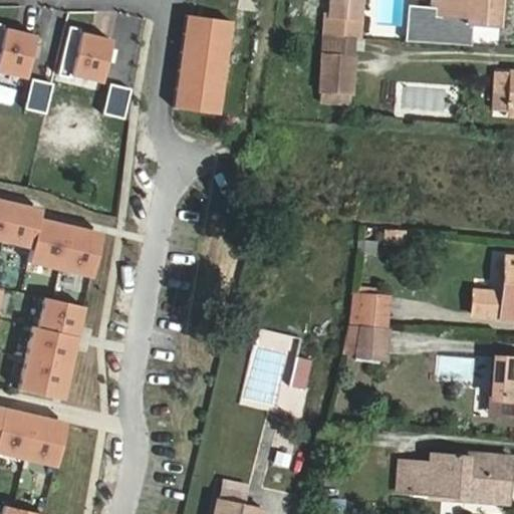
[(331,0),(330,15),(360,18),(361,0),(331,0)]
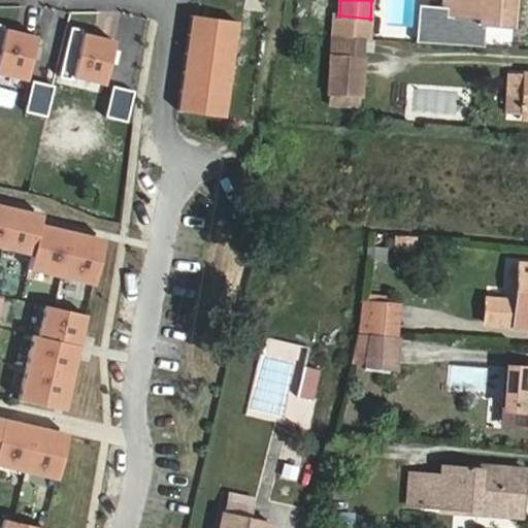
[(510,26),(513,0),(443,0),(441,20),(510,26)]
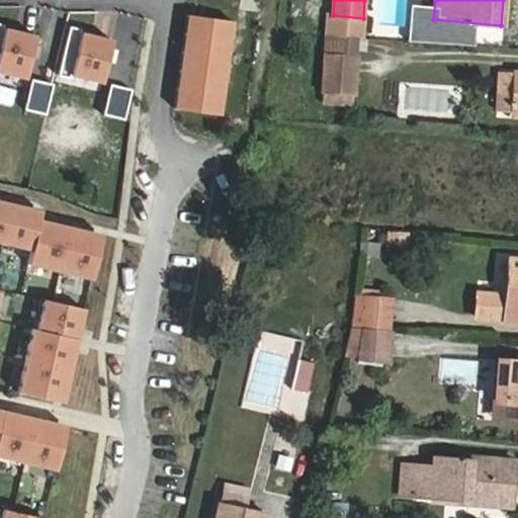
[(195,15),(182,109),(227,115),(240,20),(195,15)]
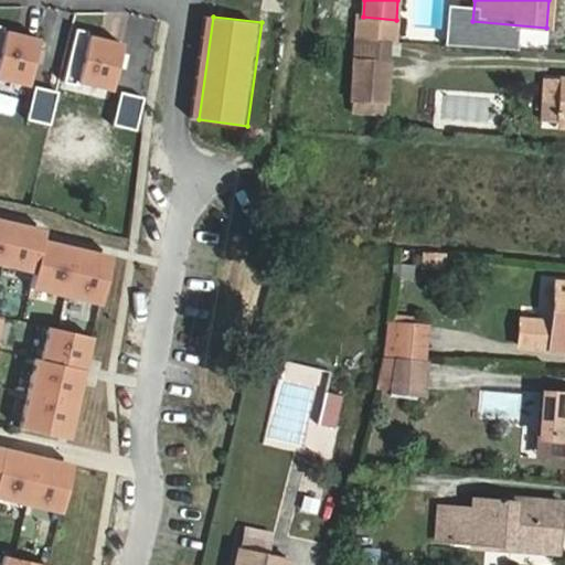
[(7,31),(0,60),(0,77),(30,85),(41,40),(7,31)]
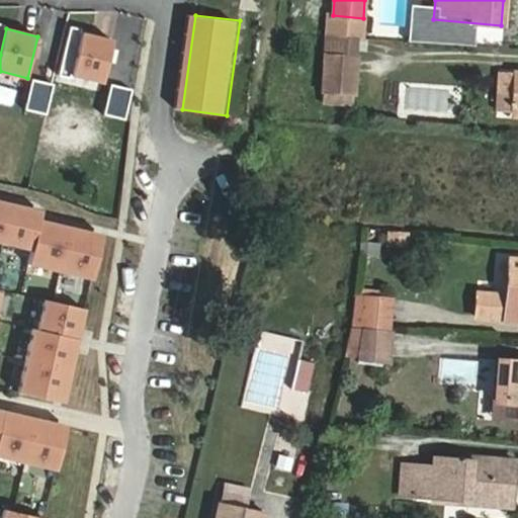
[(114,41),(83,34),(73,76),(105,84),(114,41)]
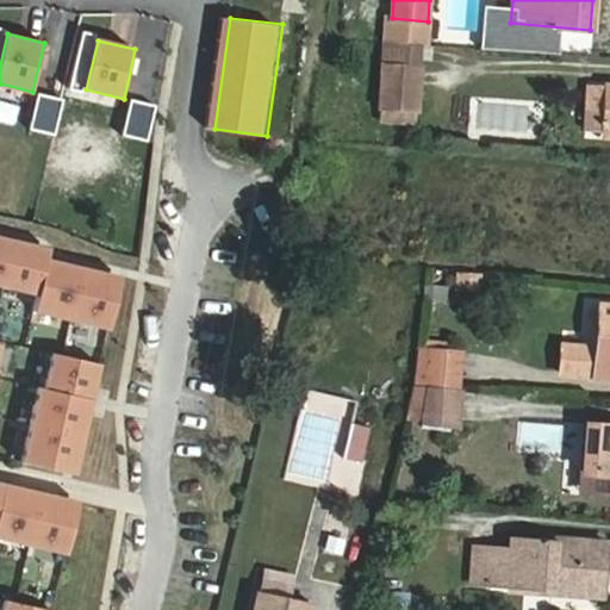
[(416,123),(419,68),(383,66),(379,120),(416,123)]
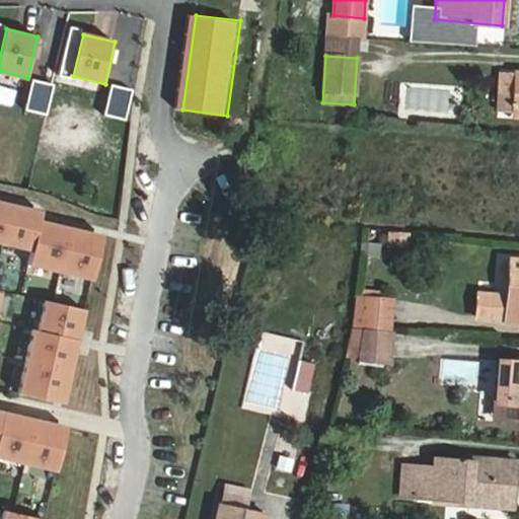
[(514,72),(498,71),(496,113),(512,114),(514,72)]
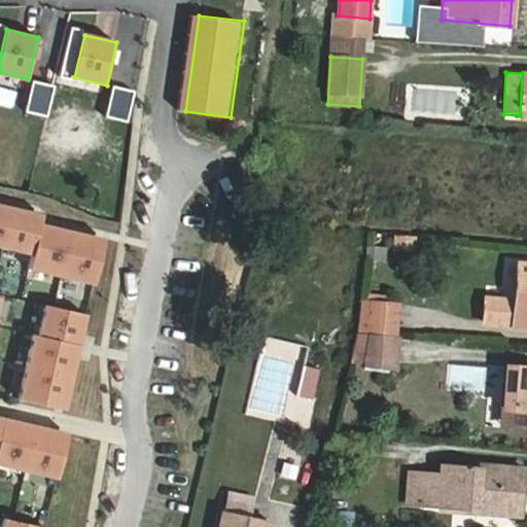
[(35,82),(28,110),(47,116),(54,86),(35,82)]
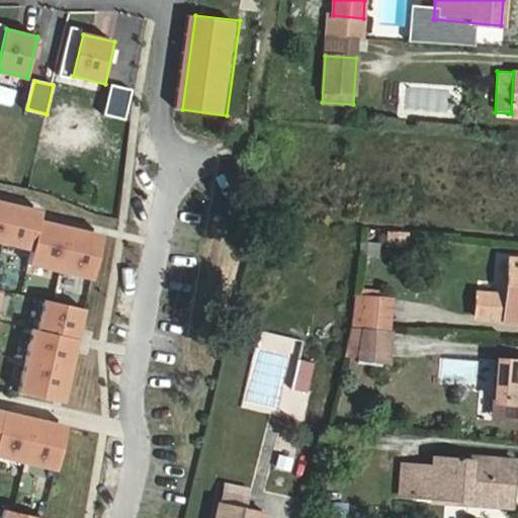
[(134,91),(115,88),(108,114),(127,118),(134,91)]
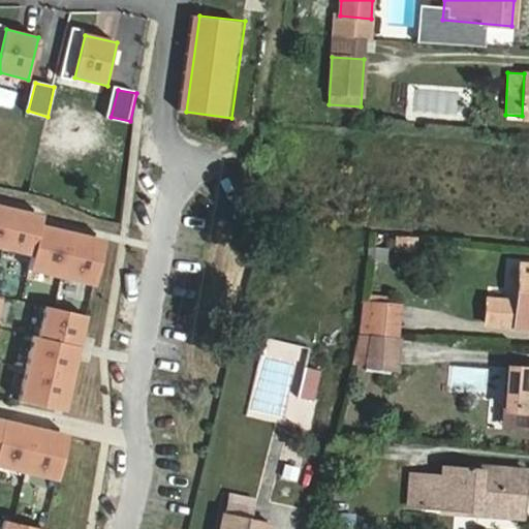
[(0,247),(33,255),(30,271),(94,286),(102,249),(89,246),(91,236),(55,227),(53,237),(40,234),(42,224),(31,221),(33,213),(0,205),(0,247)]
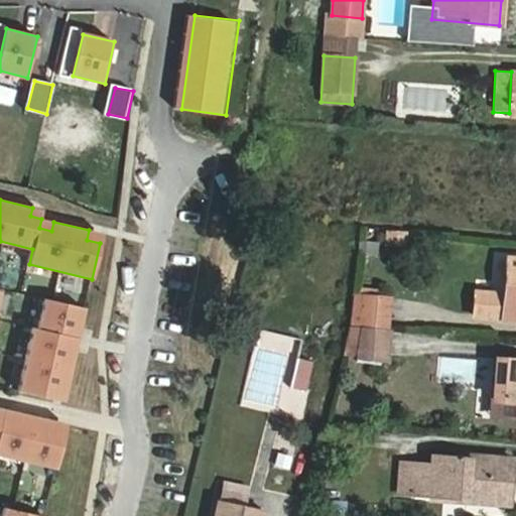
[(382,244),(405,247),(407,232),(384,229),(382,244)]
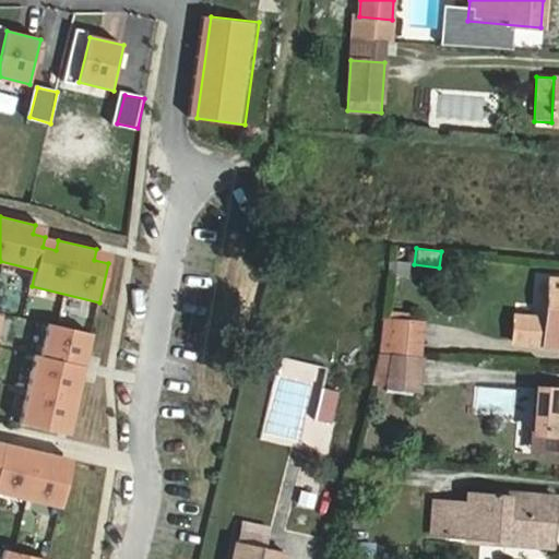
[(558,277),(549,277),(547,314),(515,312),(513,344),(558,346),(558,277)]
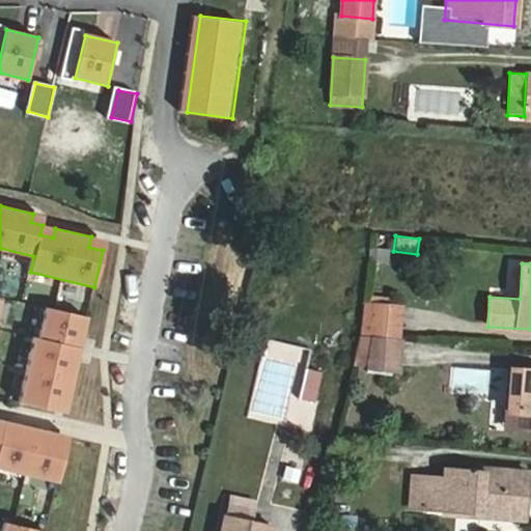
[(401,306),(364,303),(360,334),(372,335),(399,338),(401,306)]
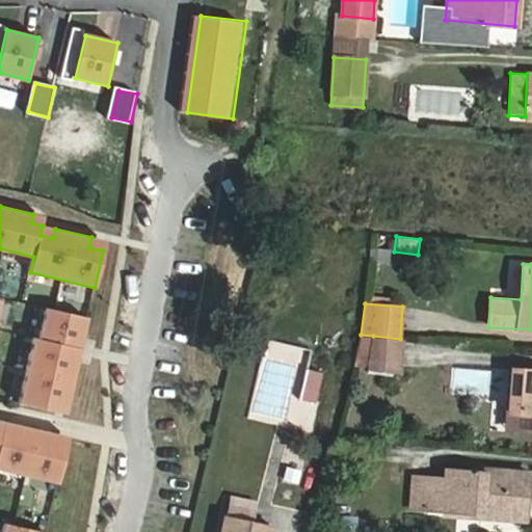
[(34,337),(20,403),(64,414),(87,317),(47,308),(41,339),(34,337)]
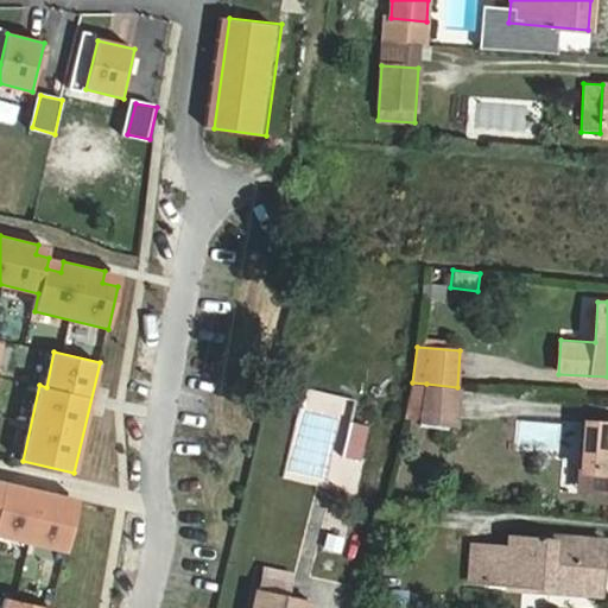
[(404,417),(424,422),(426,384),(412,382),(404,417)]
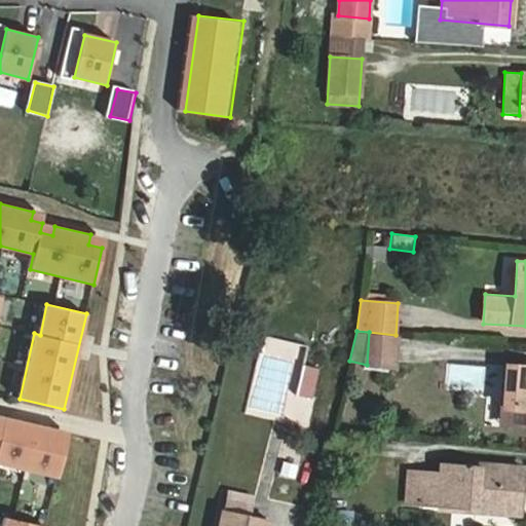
[(367,365),(396,367),(398,335),(396,335),(369,332),(367,365)]
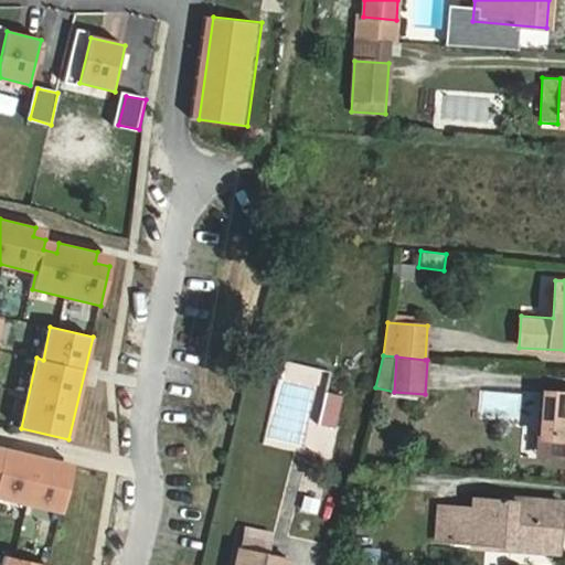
[(327,392),(319,424),(334,427),(341,395),(327,392)]
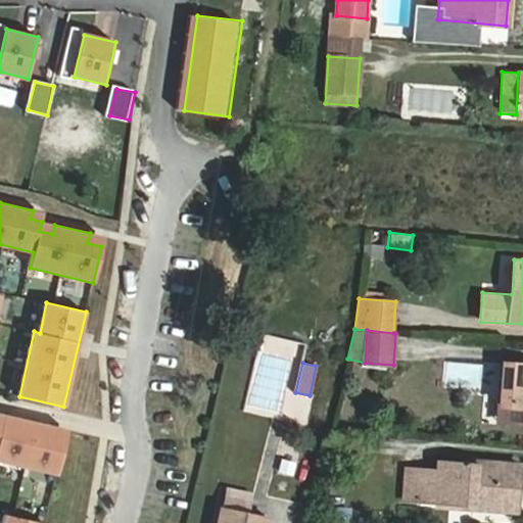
[(522,366),(503,365),(498,424),(520,425),(521,418),(522,418),(522,366)]
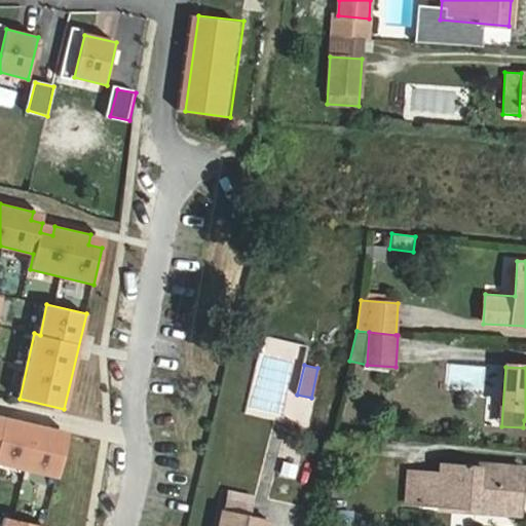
[(0,464),(57,479),(66,440),(52,437),(53,428),(17,420),(15,428),(0,423),(0,464)]
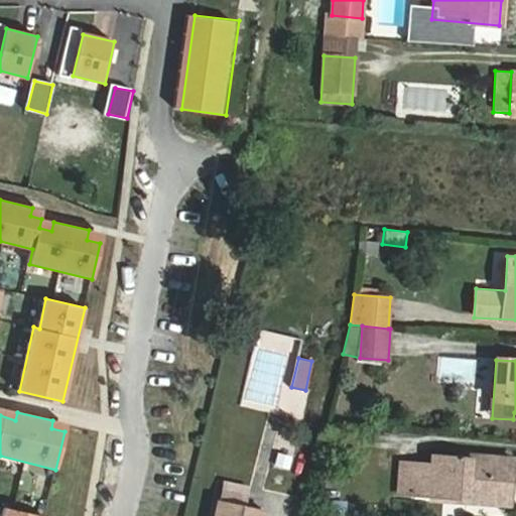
[(398,494),(469,500),(469,494),(512,497),(514,458),(432,453),(432,462),(400,459),(398,494)]
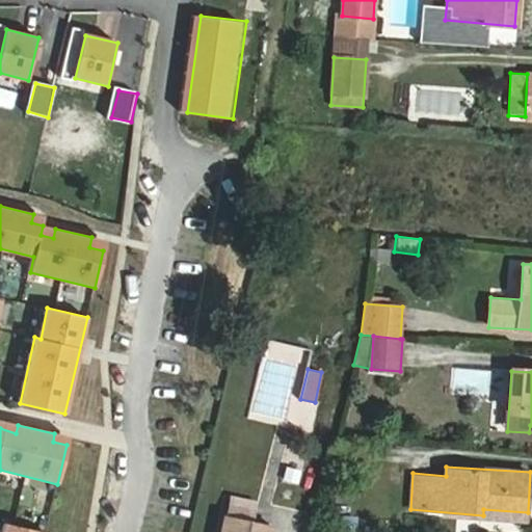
[(270,531),(273,525),(227,514),(221,531),(270,531)]
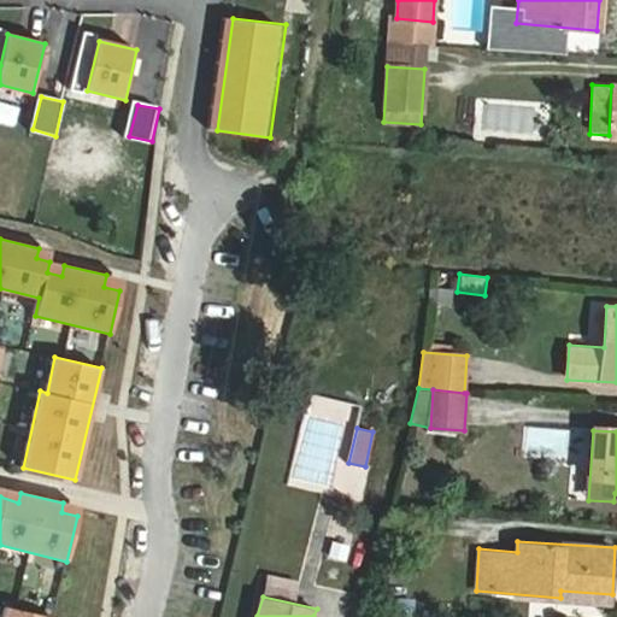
[(42,616),(43,615),(5,606),(1,616),(42,616)]
